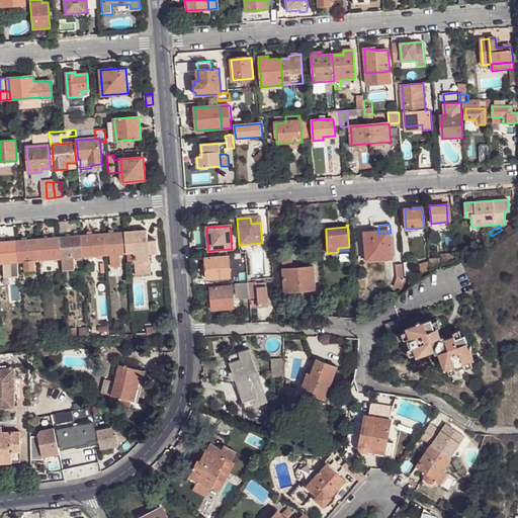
[(126,253),(127,263),(136,262),(136,265),(151,263),(150,253),(158,253),(157,240),(148,241),(148,230),(125,232),(126,253)]
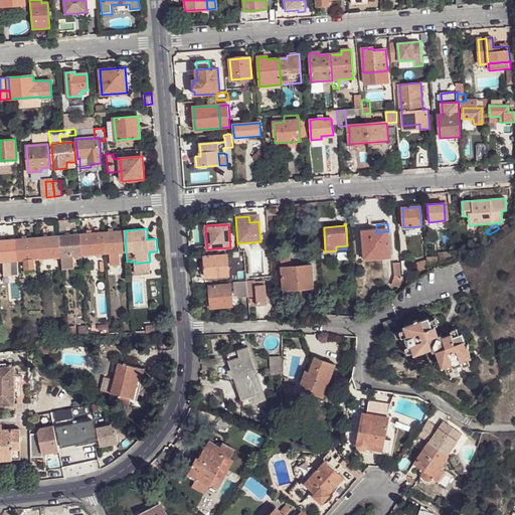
[(119,252),(126,251),(125,230),(103,232),(105,253),(111,252),(112,266),(120,265),(119,252)]
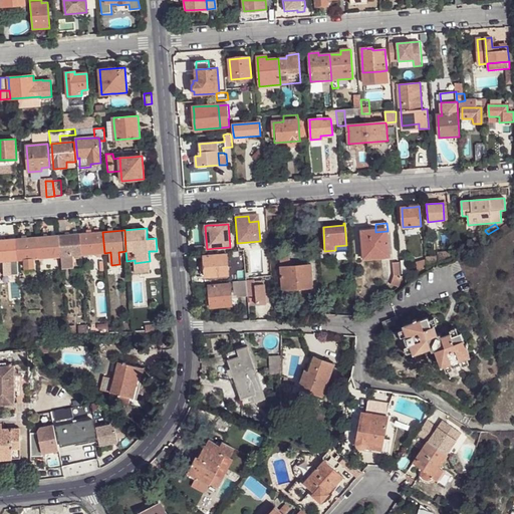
[(390,257),(388,231),(375,232),(375,230),(361,231),(363,259),(390,257)]
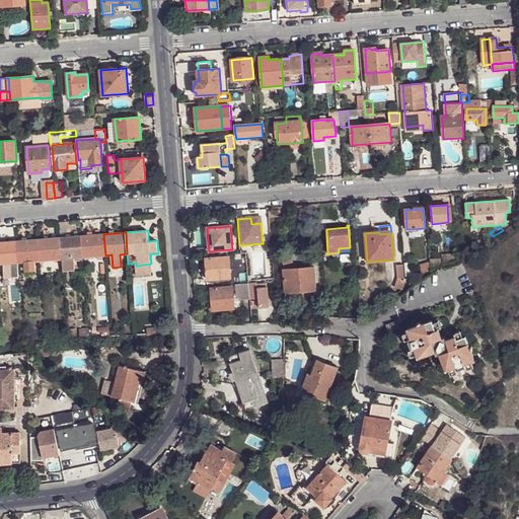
[(83,256),(105,255),(103,234),(82,235),(83,256)]
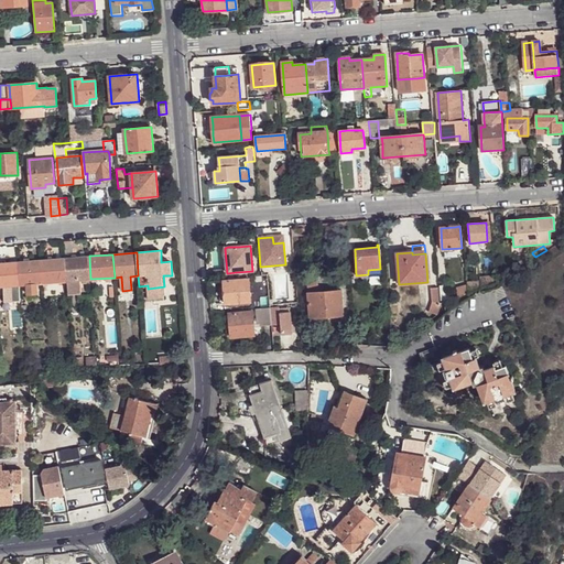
[(83,280),(90,279),(89,256),(73,258),(65,258),(67,281),(68,294),(82,293),(80,280),(83,280)]
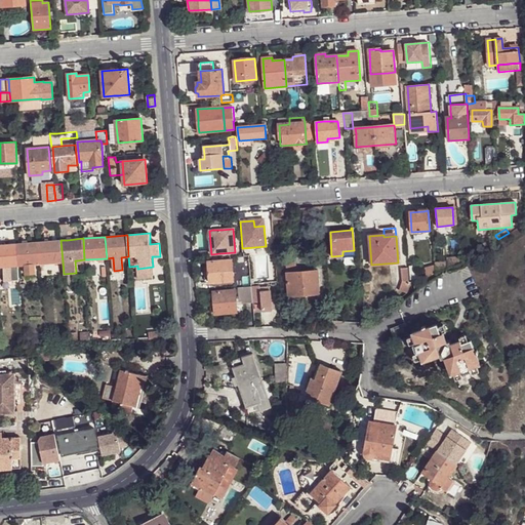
[(41,264),(63,261),(61,240),(39,242),(41,264)]
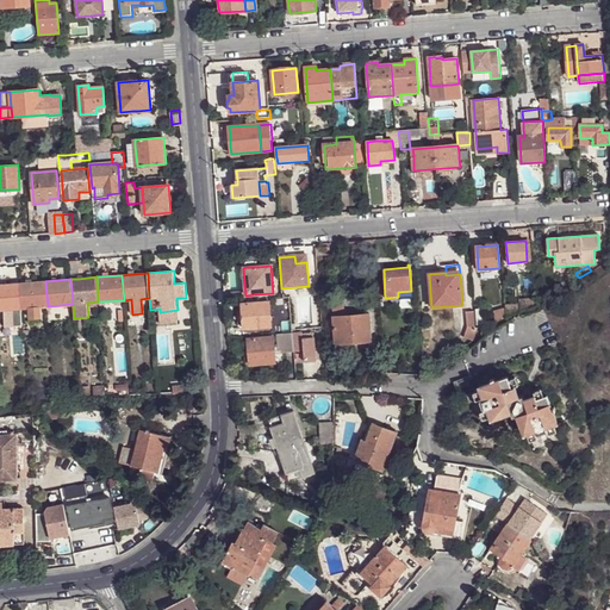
[(39,306),(48,306),(45,281),(19,284),(22,307),(29,307),(39,306)]
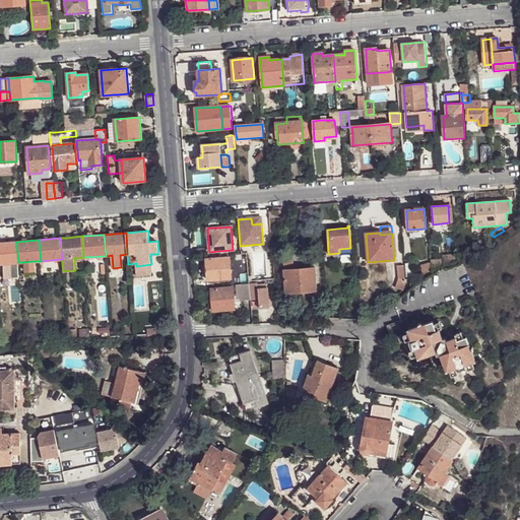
[(0,263),(18,262),(16,242),(0,242),(0,263)]
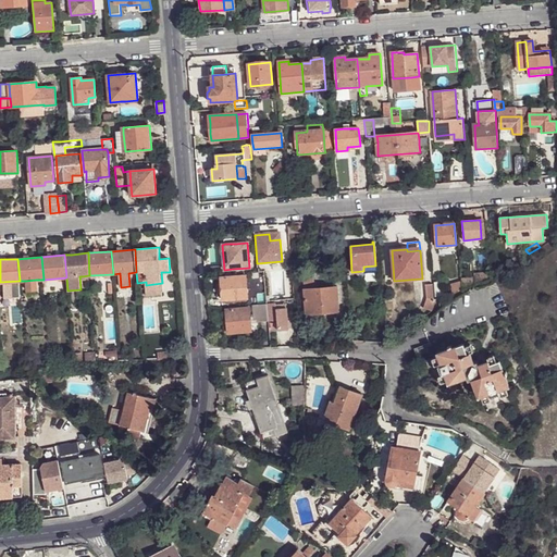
[(478,283),(490,279),(489,274),(477,275),(477,277),(478,283)]
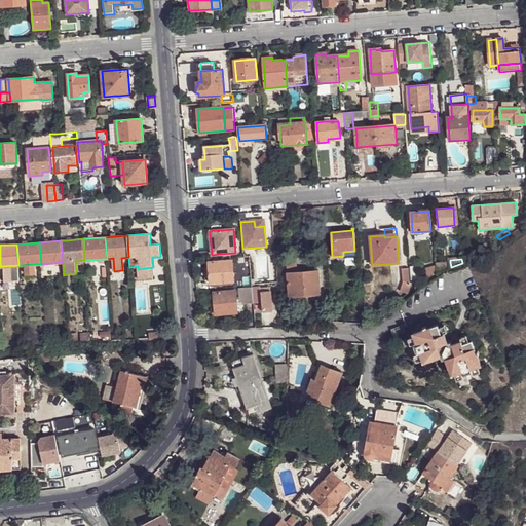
[(232,261),(209,262),(211,284),(234,282),(232,261)]
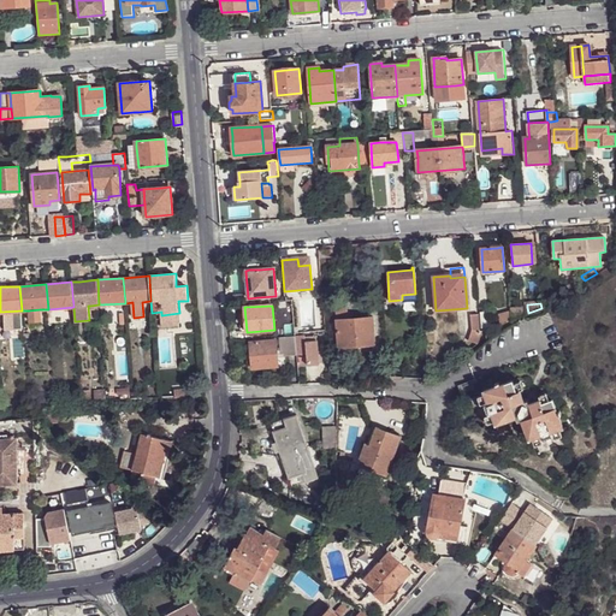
[(510,320),(528,313),(527,307),(510,312),(510,320)]
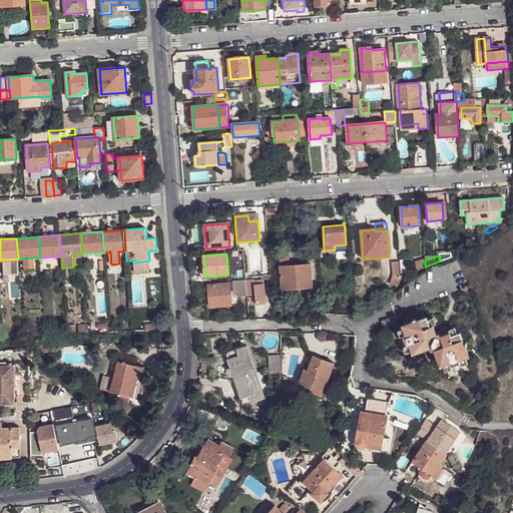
[(34,267),(33,258),(24,259),(25,268),(34,267)]
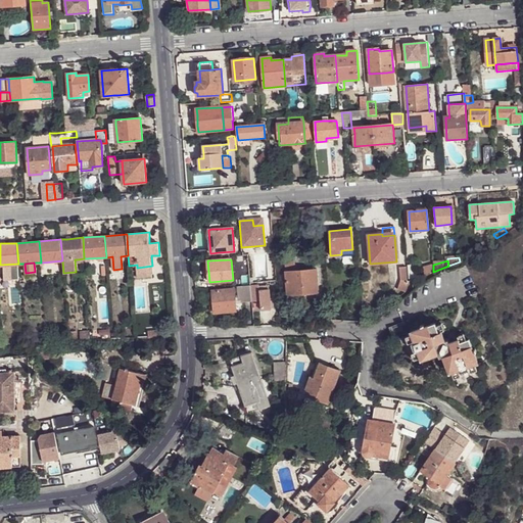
[(298,294),(319,293),(317,270),(295,271),(295,263),(285,263),(287,295),(288,295),(289,298),(292,299),(295,299),(297,297),(298,294)]
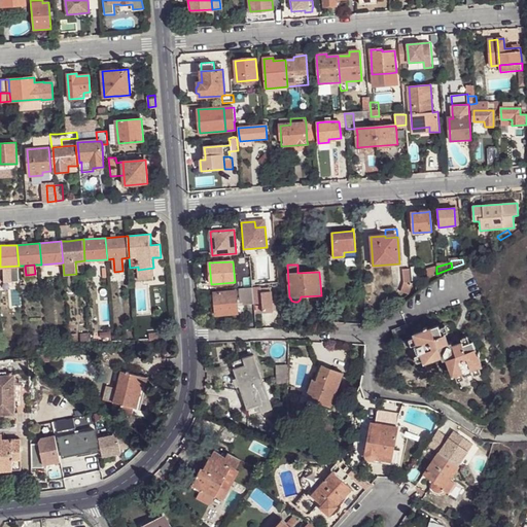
[(428,278),(436,274),(436,267),(427,270),(428,278)]
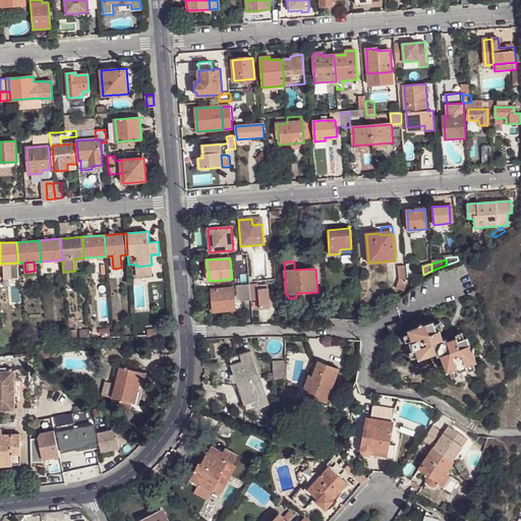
[(152,274),(152,265),(136,267),(137,276),(152,274)]
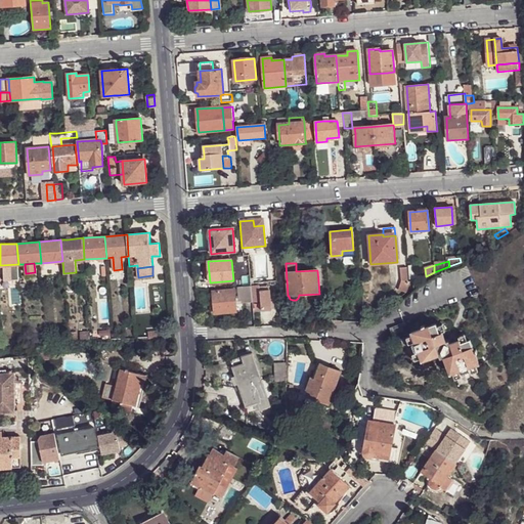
[(410,280),(419,279),(418,266),(409,266),(410,280)]
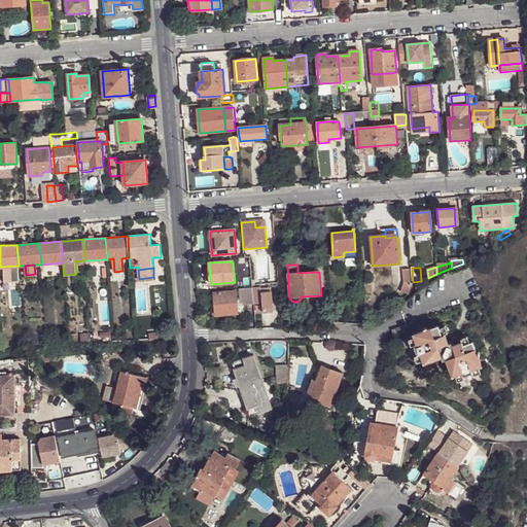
[(406,292),(410,289),(412,281),(411,269),(403,270),(405,283),(400,291),(406,292)]
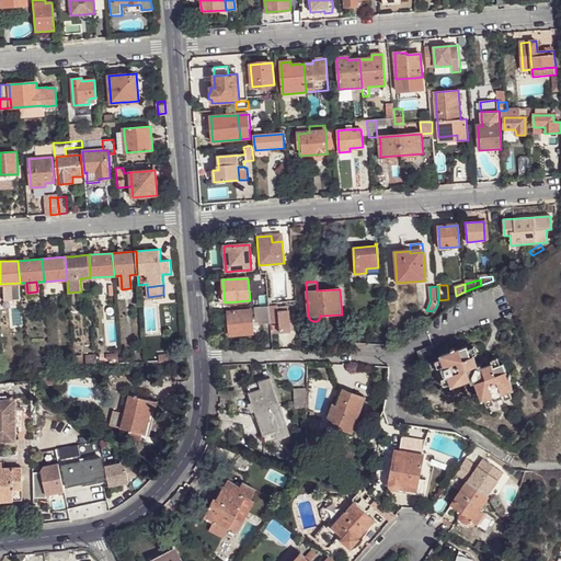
[(268,306),(271,323),(282,322),(283,332),(293,331),(290,305),(268,306)]
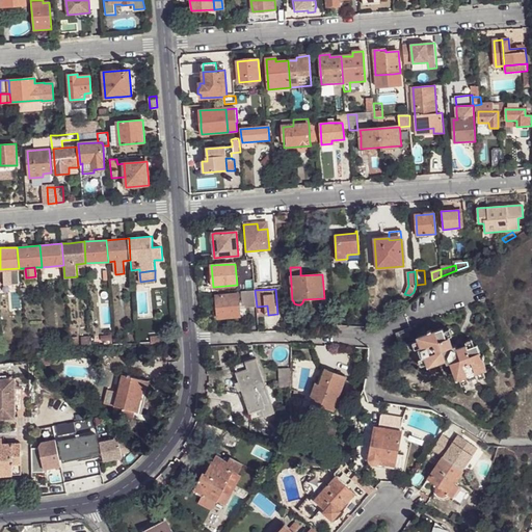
[(246,308),(257,307),(255,290),(239,292),(240,303),(239,303),(238,294),(216,296),(218,318),(247,316),(246,308)]
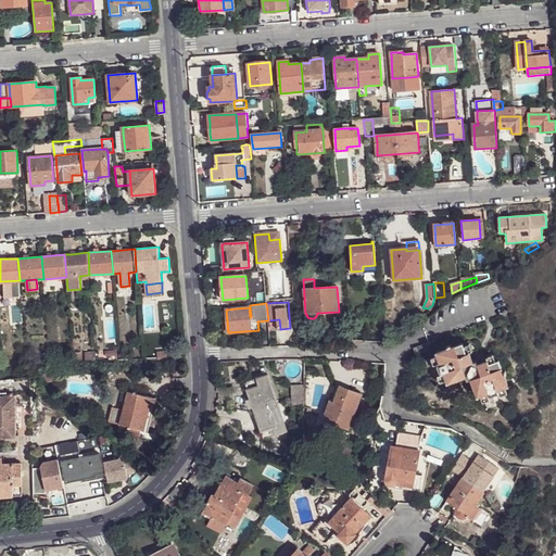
[(429,343),(414,349),(417,356),(432,351),(429,343)]
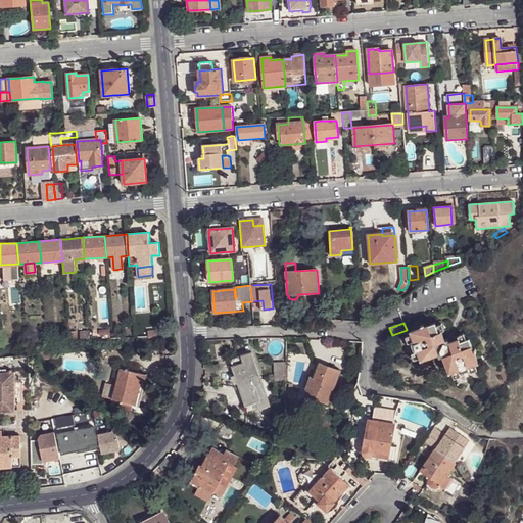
[(418,351),(420,359),(421,362),(439,355),(440,359),(443,358),(449,375),(454,374),(460,372),(461,374),(471,371),(469,368),(476,366),(479,365),(470,339),(467,340),(461,343),(459,339),(449,343),(448,341),(446,341),(442,331),(439,332),(437,326),(436,323),(411,332),(412,335),(414,342),(412,342),(415,352),(418,351)]
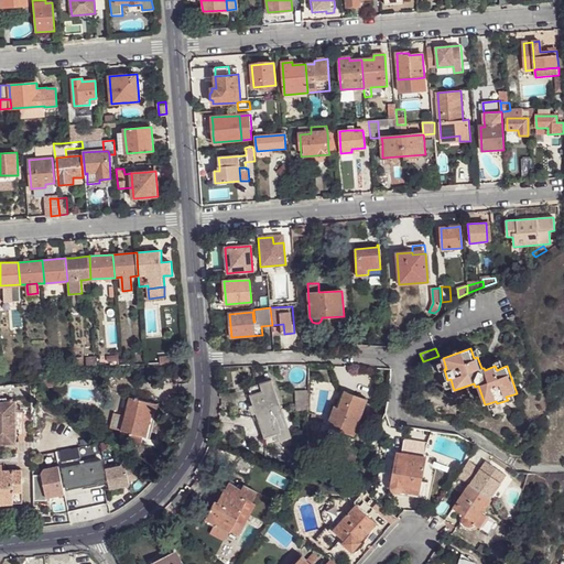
[(182,354),(161,356),(162,364),(183,360),(182,354)]
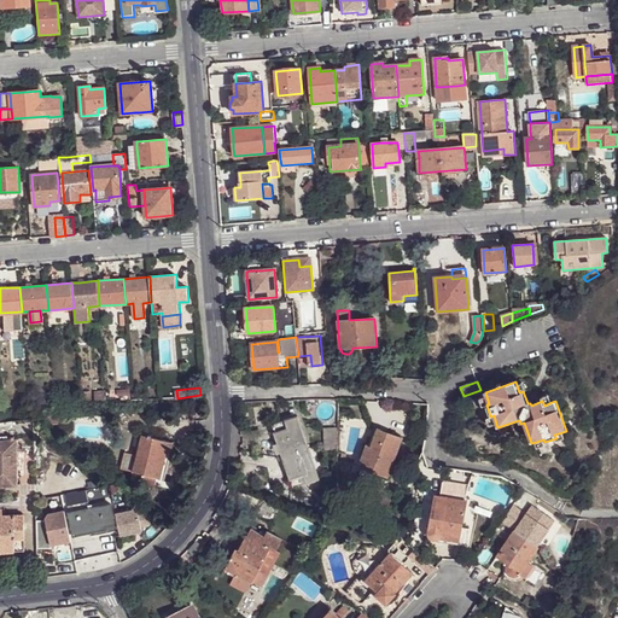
[(97,403),(106,402),(105,389),(95,390),(97,403)]
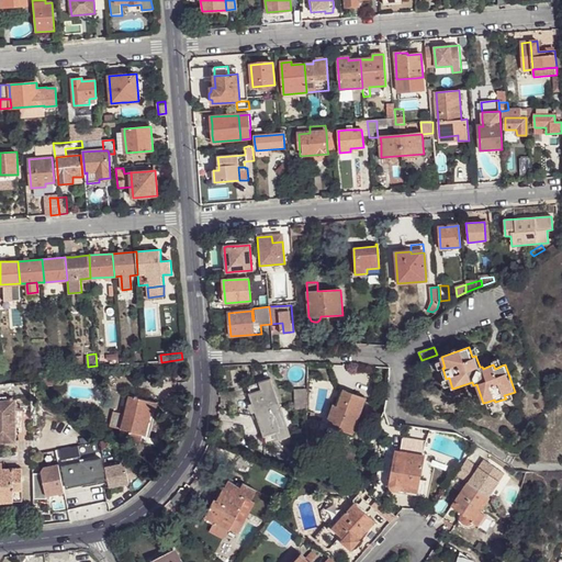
[(74,368),(85,367),(83,357),(72,358),(74,368)]
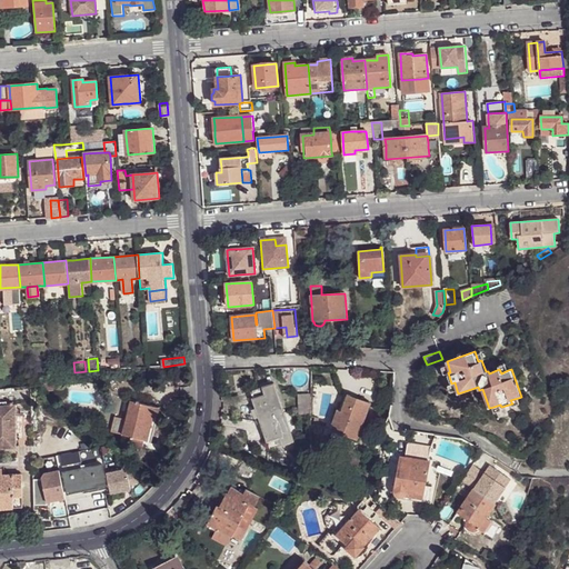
[(65,373),(75,372),(73,362),(63,363),(65,373)]
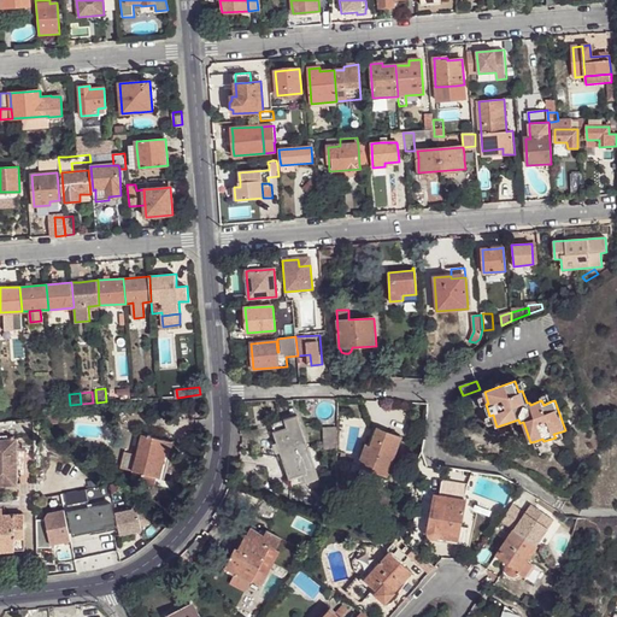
[(541,398),(541,400),(544,405),(551,401),(548,394),(541,398)]
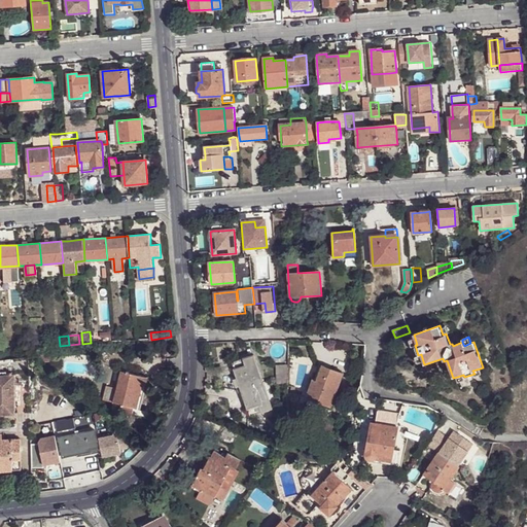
[(242,390),(262,381),(254,355),(244,358),(246,364),(235,370),(242,390)]
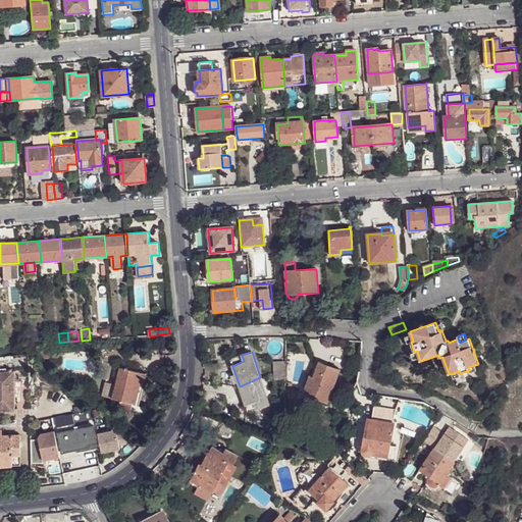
[(28,353),(0,356),(0,410),(16,410),(15,371),(31,369),(30,353),(28,353)]
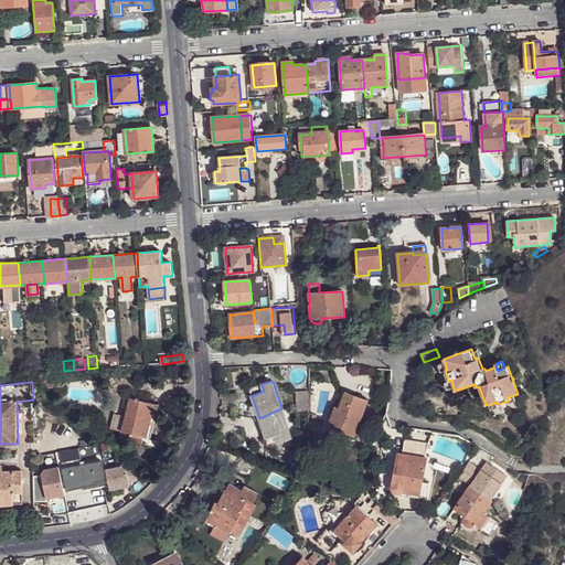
[(249,390),(252,396),(264,391),(262,384),(249,390)]
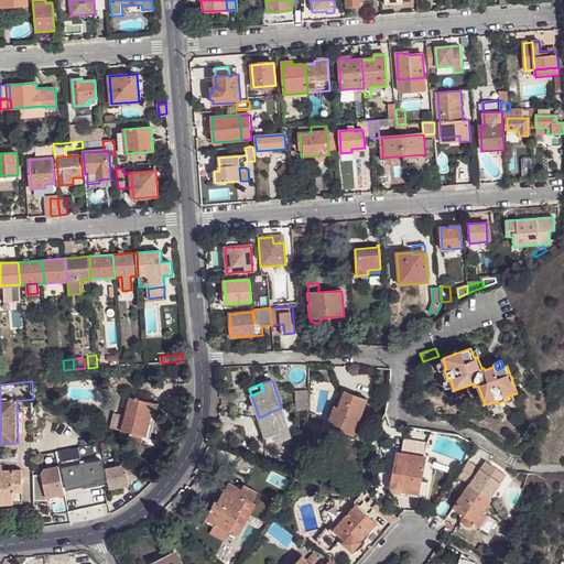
[(328,426),(345,433),(355,436),(368,400),(346,391),(339,409),(336,408),(328,426)]
